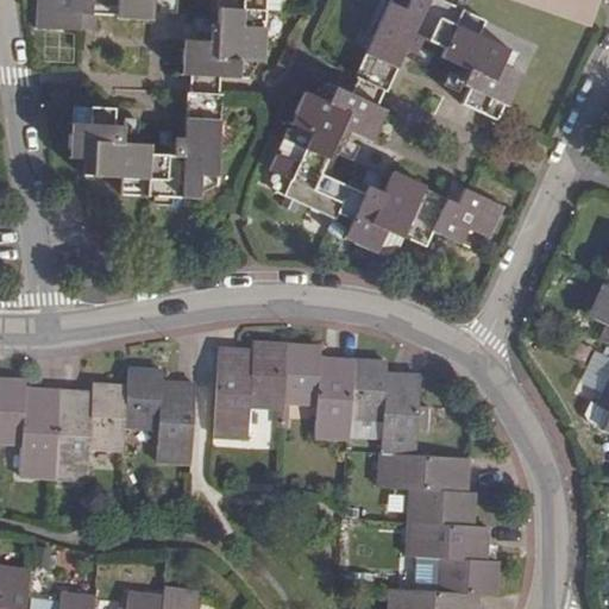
[(115,19),(117,0),(36,0),(35,27),(77,31),(79,27),(80,17),(90,18),(115,19)]
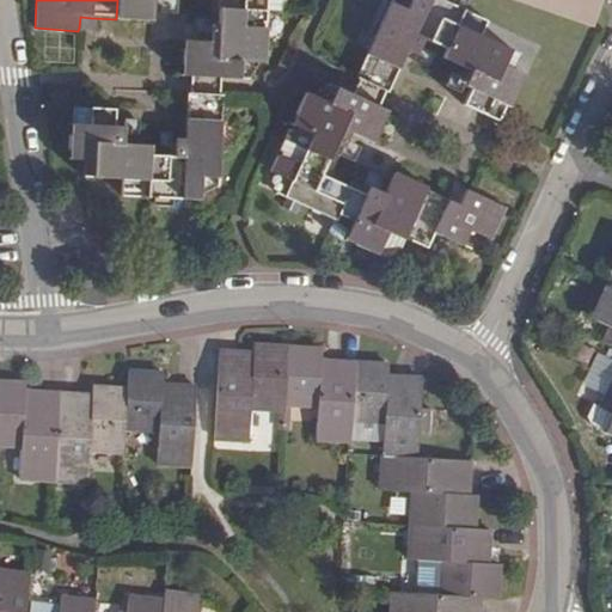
[(117,0),(116,19),(151,22),(152,0),(117,0)]
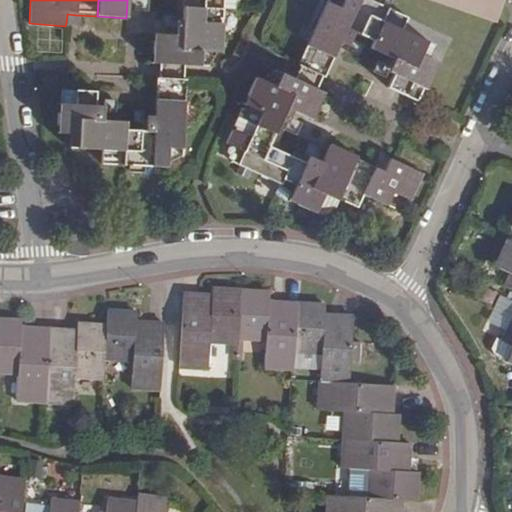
[(182,0),(181,21),(201,23),(202,8),(223,9),(223,0),(182,0)]
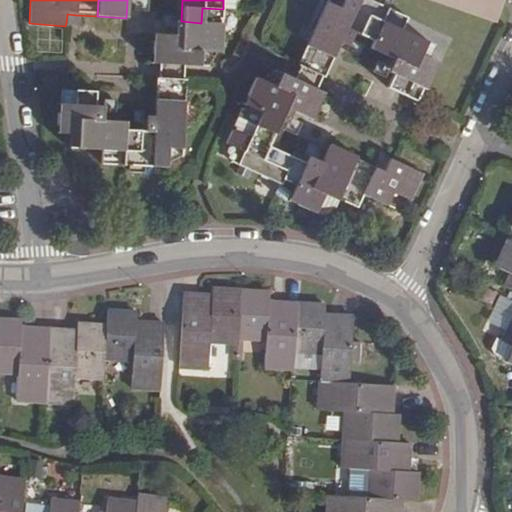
[(236,0),(223,0),(223,9),(236,11),(236,0)]
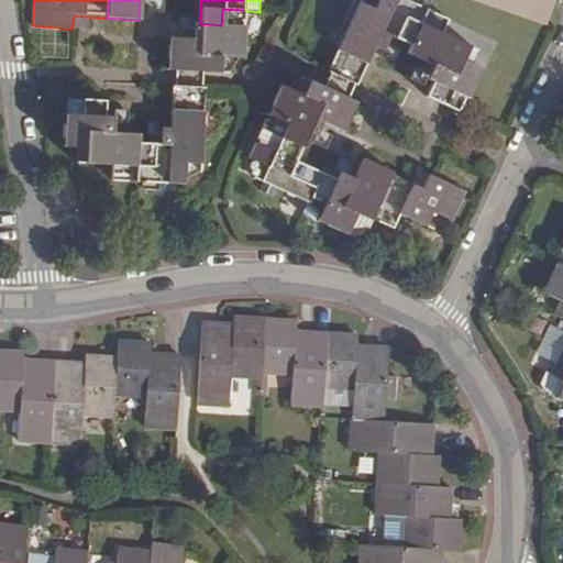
[(410,45),(426,10),(405,0),(376,0),(376,2),(372,0),(359,0),(327,72),(329,73),(341,79),(352,57),(366,64),(382,32),(410,45)]
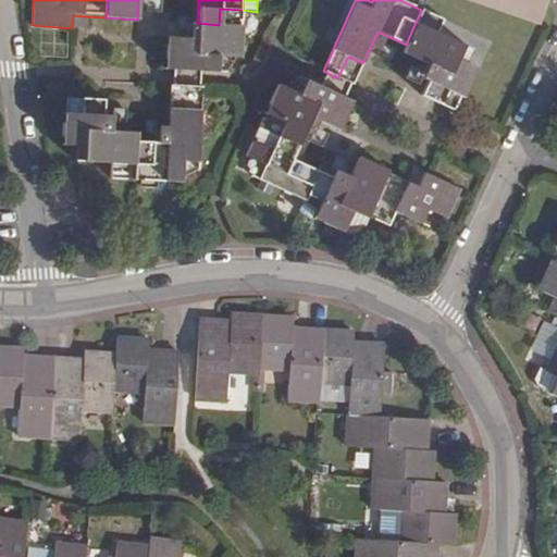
[(462,0),(540,26),(547,2),(547,0),(462,0)]
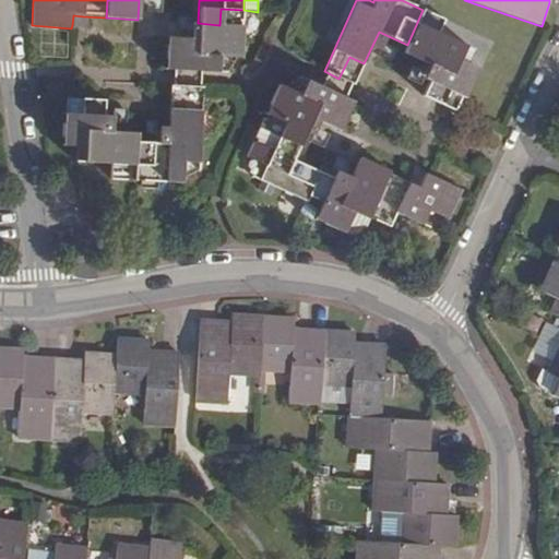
[(241,58),(244,10),(221,9),(219,25),(198,23),(197,39),(167,37),(165,69),(173,70),(200,71),(226,73),(227,57),(241,58)]
